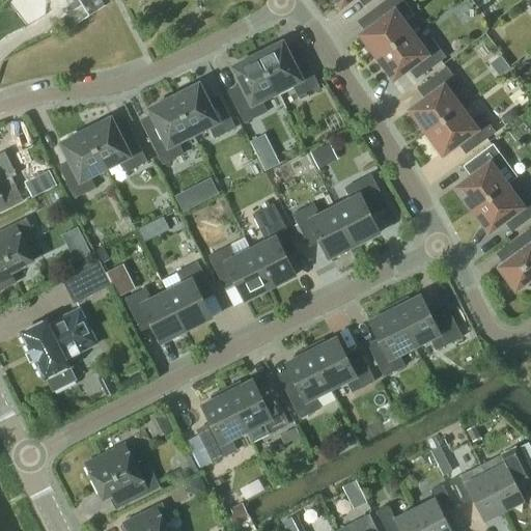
[(66,0),(74,9),(60,19),(67,29),(105,5),(101,0),(66,0)]
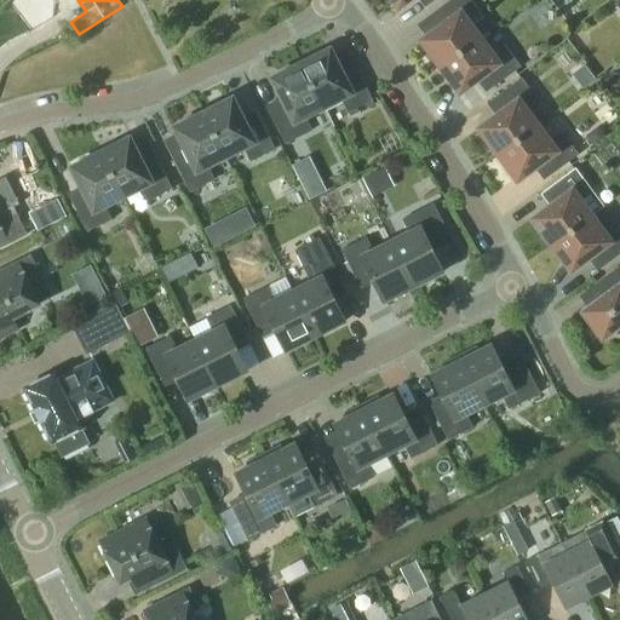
[(420,40),(440,67),(481,36),(469,21),(480,11),(471,0),(449,0),(435,11),(443,23),(420,40)]
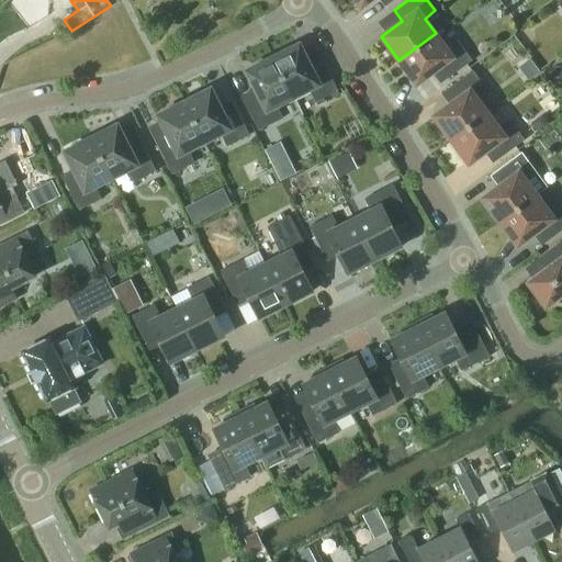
[(436,33),(398,60),(416,85),(437,69),(446,79),(472,60),(457,40),(447,48),(436,33)]
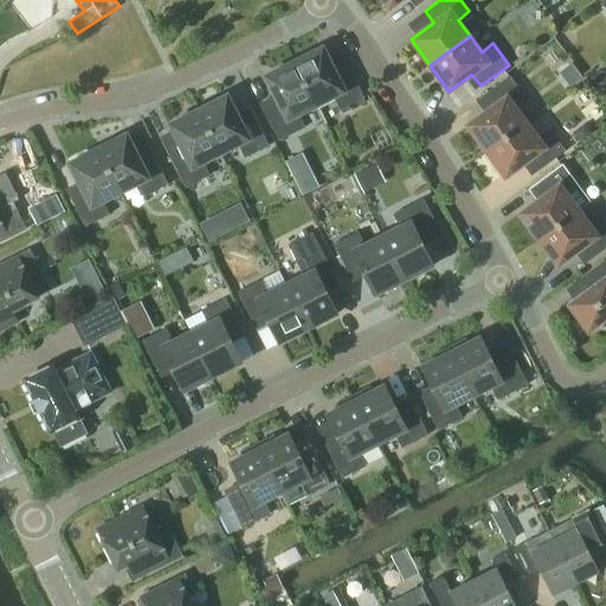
[(323,46),(294,62),(316,105),(334,96),(340,109),(363,97),(348,65),(335,72),(323,46)]
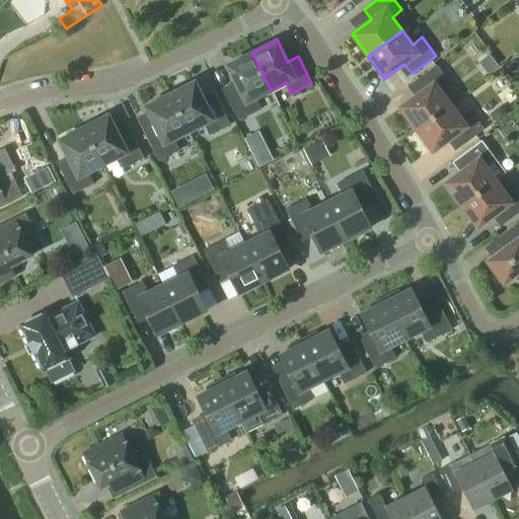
[(271,90),(251,53),(227,65),(238,86),(225,92),(239,120),(261,108),(255,97),(271,90)]
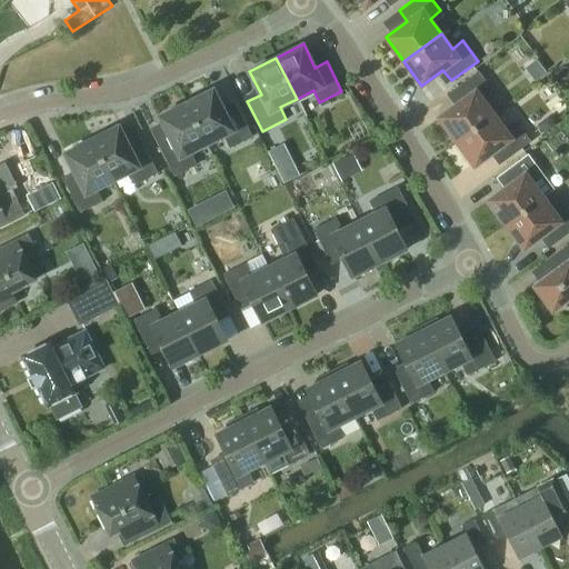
[(439,118),(457,141),(493,115),(482,99),(493,91),(479,71),(451,91),(460,101),(439,118)]
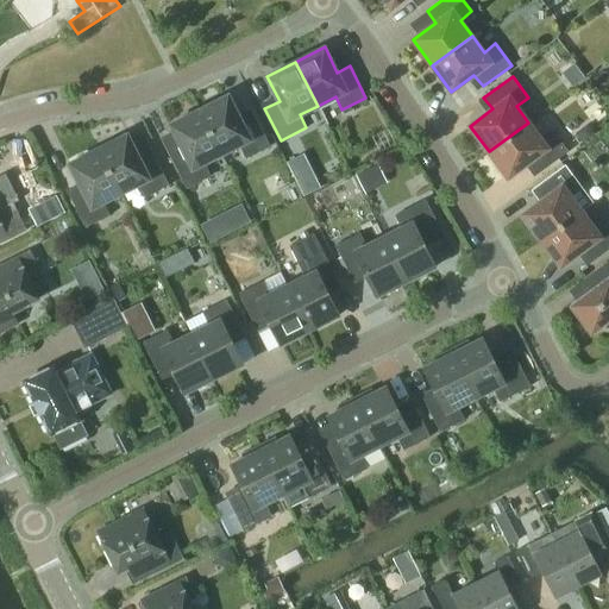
[(228,95),(200,110),(221,154),(239,145),(246,158),(270,145),(253,114),(242,120),(228,95)]
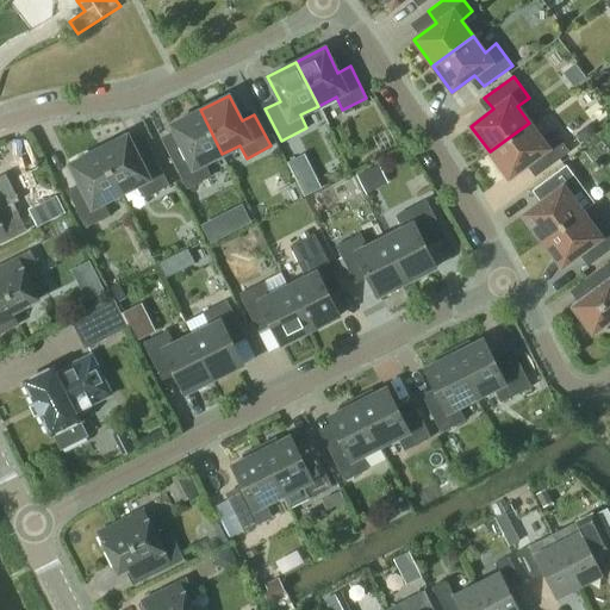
[(222,154),(200,110),(170,124),(184,150),(170,156),(187,188),(211,176),(204,163),(222,154)]
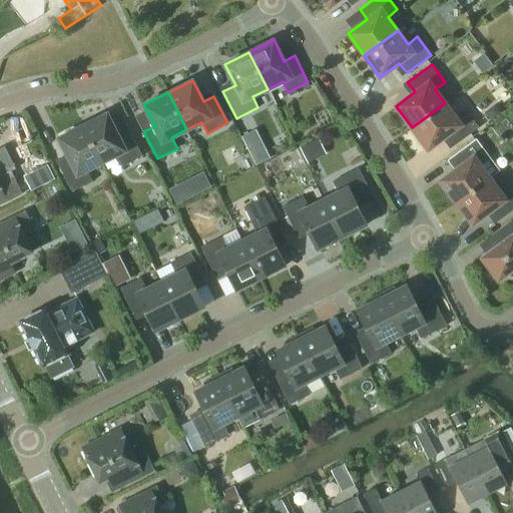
[(445,103),(412,127),(428,149),(447,135),(454,145),(478,127),(465,109),(455,116),(445,103)]
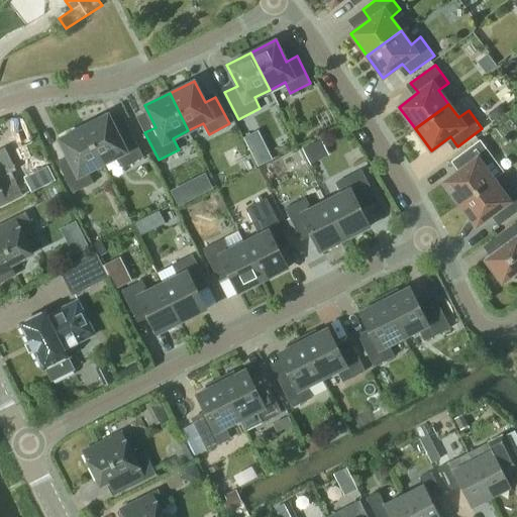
[(495,120),(505,113),(499,104),(489,111),(495,120)]
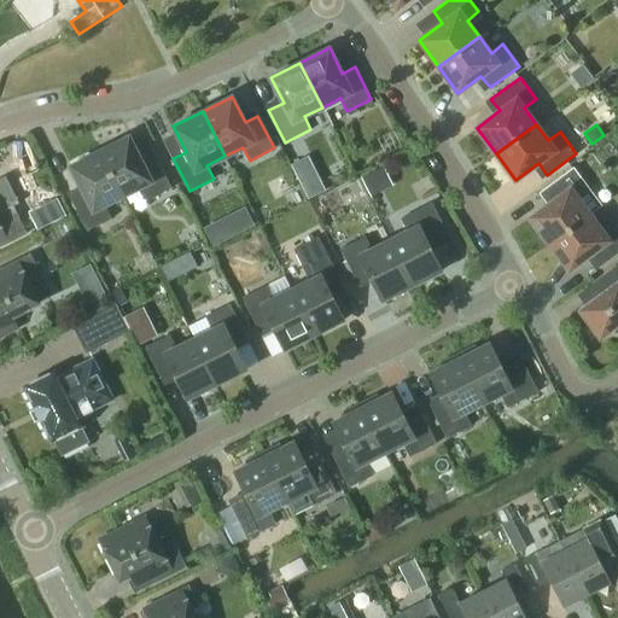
[(100,151),(122,196),(140,187),(147,199),(172,187),(155,156),(143,162),(129,136),(100,151)]
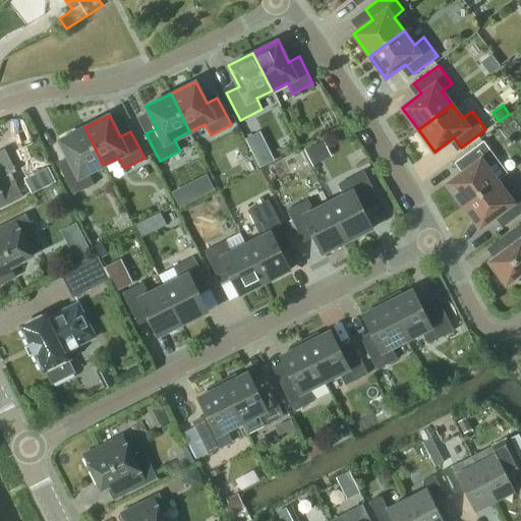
[(103,165),(84,127),(59,139),(70,162),(59,167),(73,194),(94,184),(89,173),(103,165)]
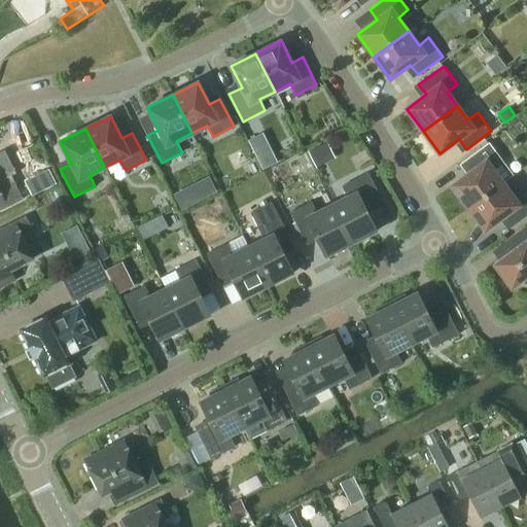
[(334,139),(316,148),(324,164),(342,153),(334,139)]
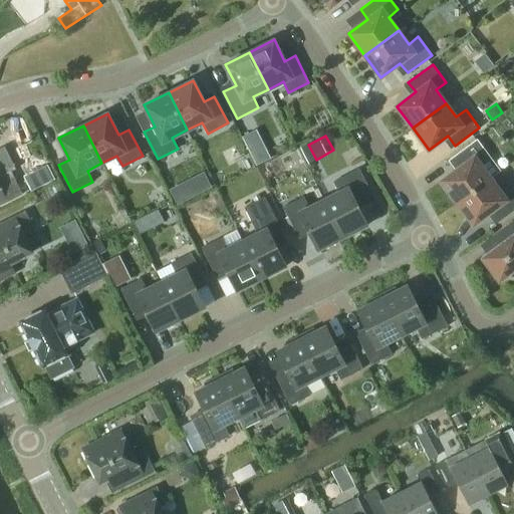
[(441,181),(457,203),(491,178),(481,165),(491,158),(477,140),(453,157),(460,167),(441,181)]
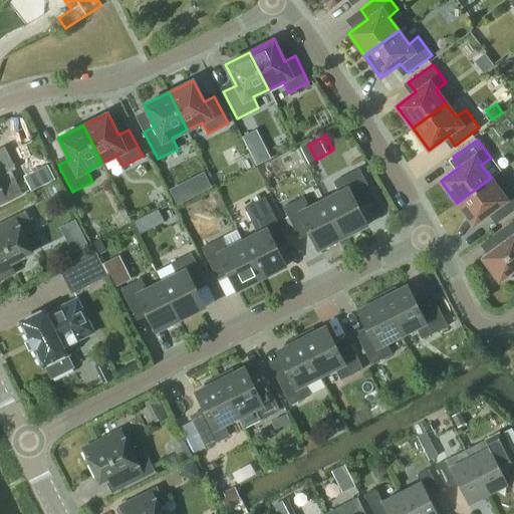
[(264,149),(251,156),(256,166),(269,159),(264,149)]
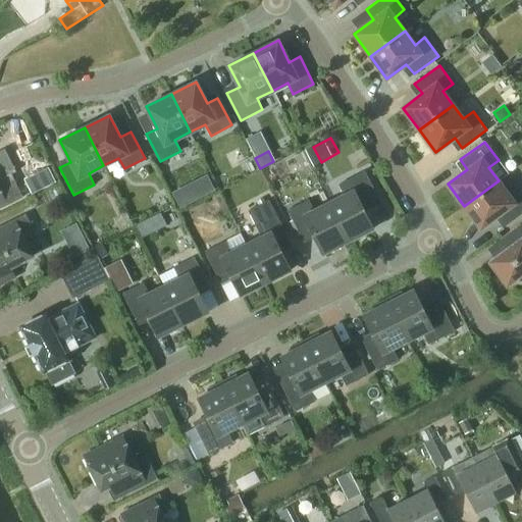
[(329,203),(348,241),(373,228),(362,207),(378,199),(365,171),(338,185),(344,195),(329,203)]
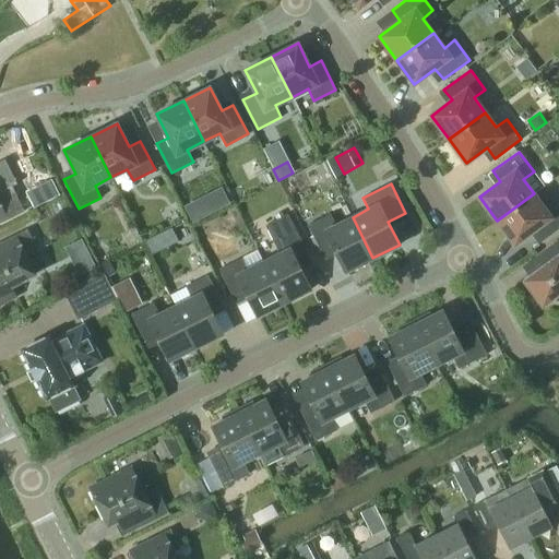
[(0,223),(24,211),(11,185),(0,190),(0,223)]
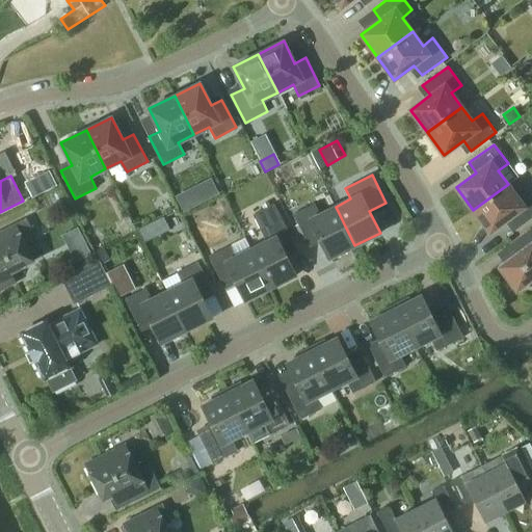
[(508,184),(473,210),(489,233),(510,218),(517,229),(531,216),(531,195),(528,191),(519,198),(508,184)]
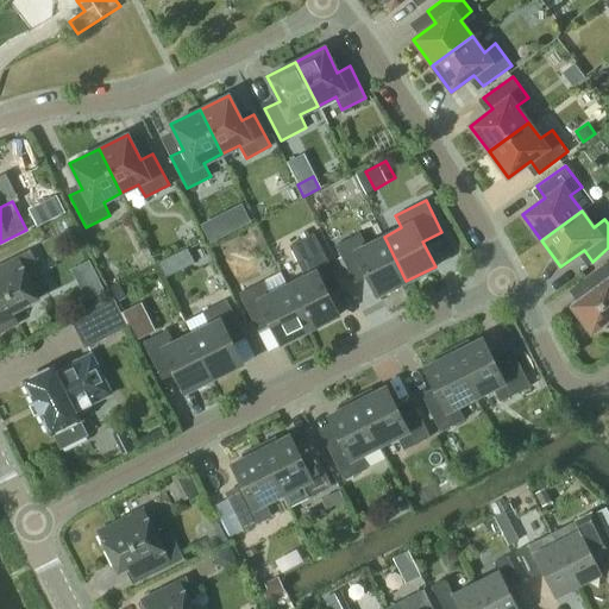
[(215,217),(201,224),(211,243),(224,236),(215,217)]
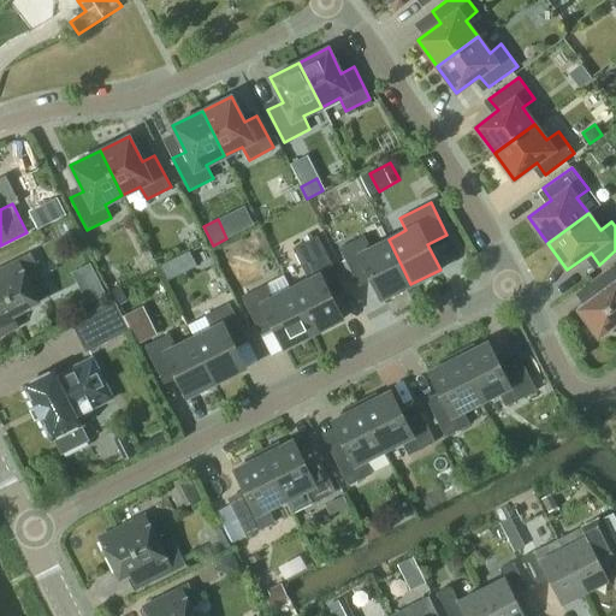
[(45,241),(58,234),(53,224),(40,231),(45,241)]
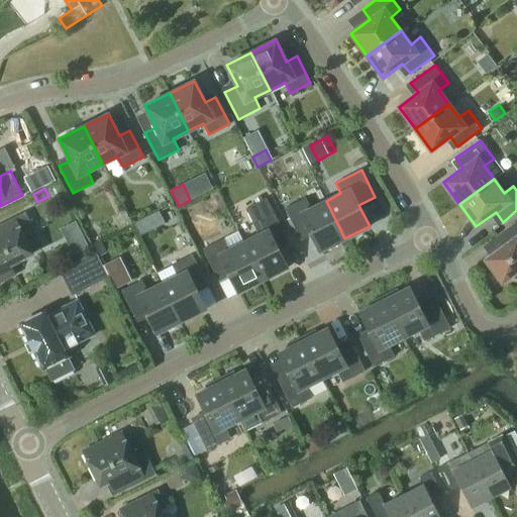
[(244,242),(263,280),(288,268),(277,245),(288,240),(267,198),(246,208),(260,234),(244,242)]
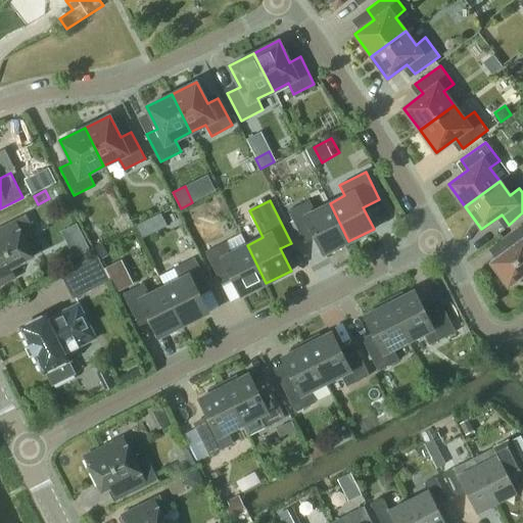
[(324,253),(348,241),(330,203),(315,210),(308,200),(288,210),(302,238),(313,232),(324,253)]
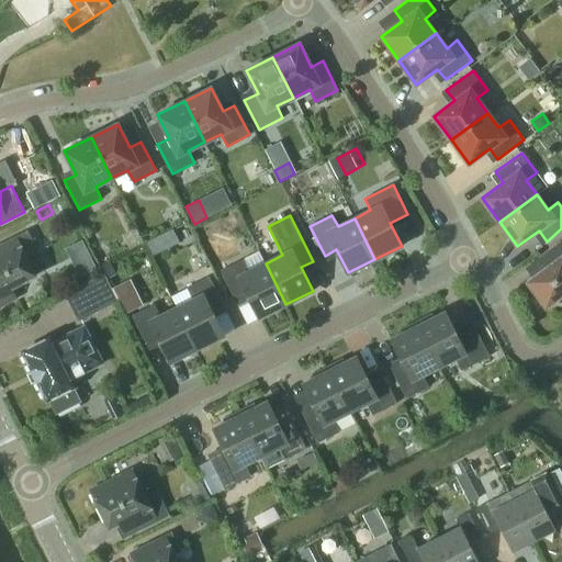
[(27,231),(0,244),(0,305),(15,298),(11,288),(35,276),(26,258),(38,253),(27,231)]
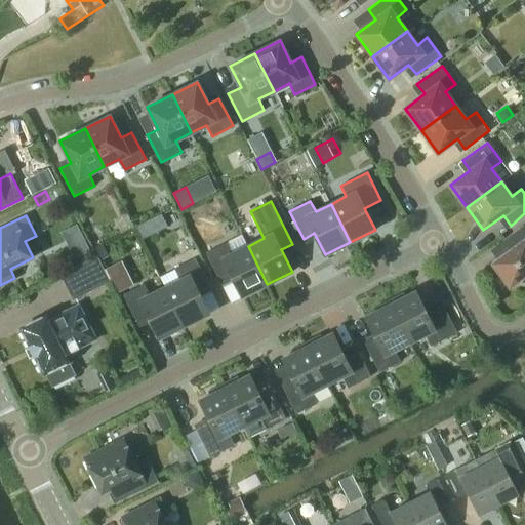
[(144,221),(135,226),(143,238),(151,234),(144,221)]
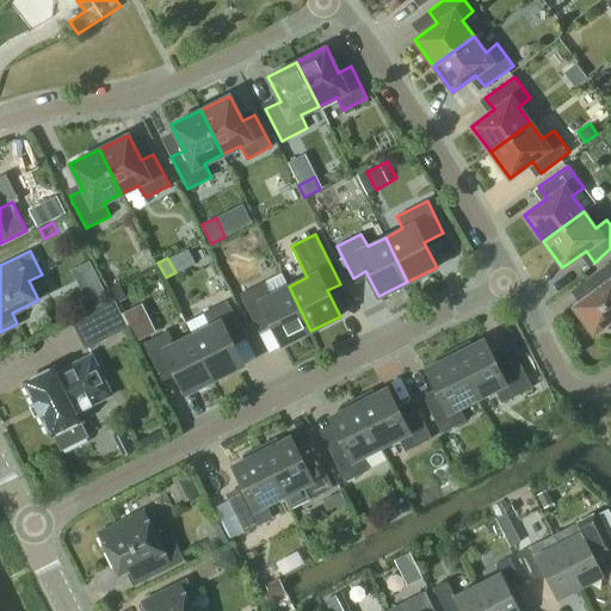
[(610,260),(587,278),(597,290),(573,307),(593,334),(606,325),(610,329),(610,327),(610,260)]
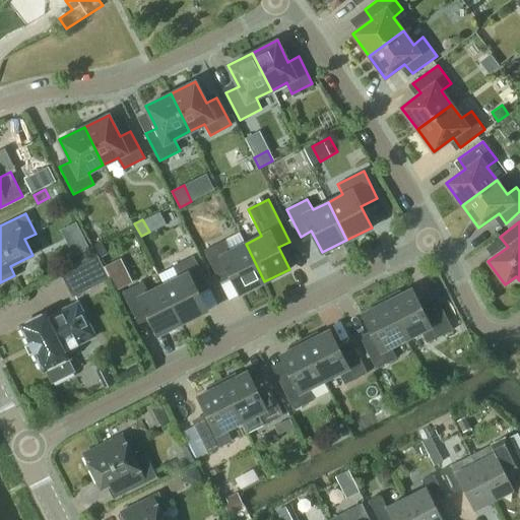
[(240,294),(264,281),(246,244),(231,251),(224,240),(204,251),(218,277),(229,272),(240,294)]
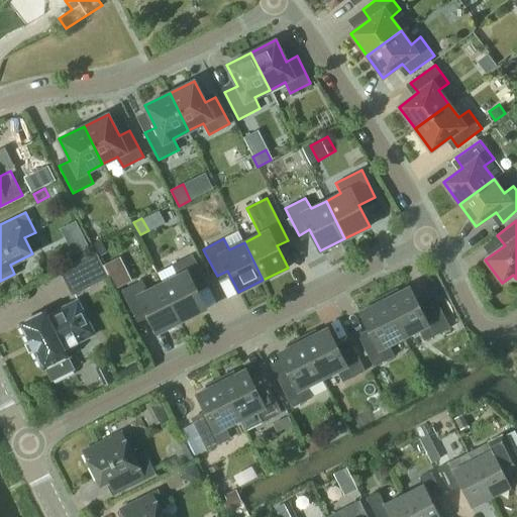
[(95,251),(60,270),(72,296),(108,278),(95,251)]
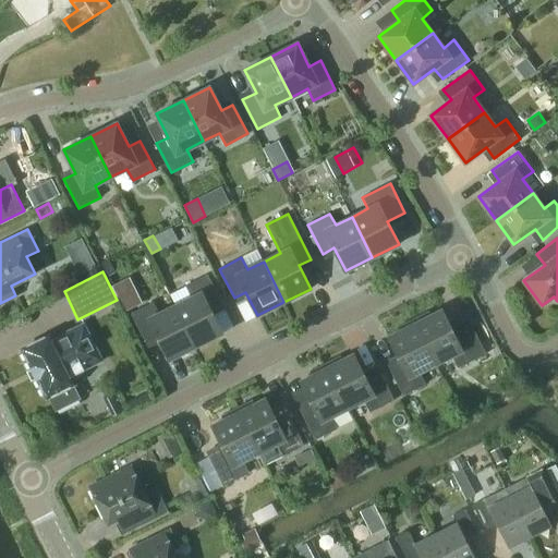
[(176,305),(196,347),(222,332),(210,310),(222,304),(207,275),(185,286),(192,298),(176,305)]
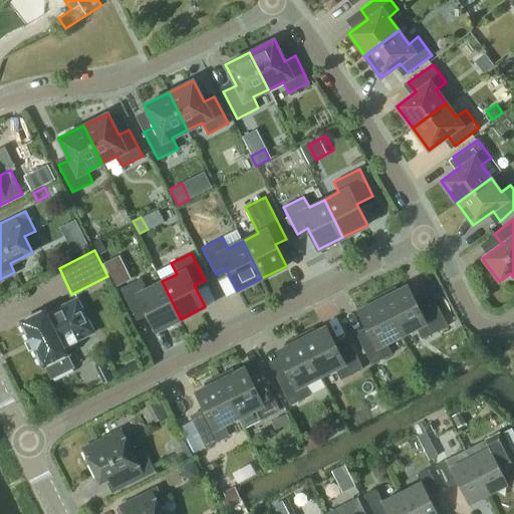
[(156,331),(181,319),(162,281),(147,289),(141,278),(120,288),(135,315),(146,310),(156,331)]
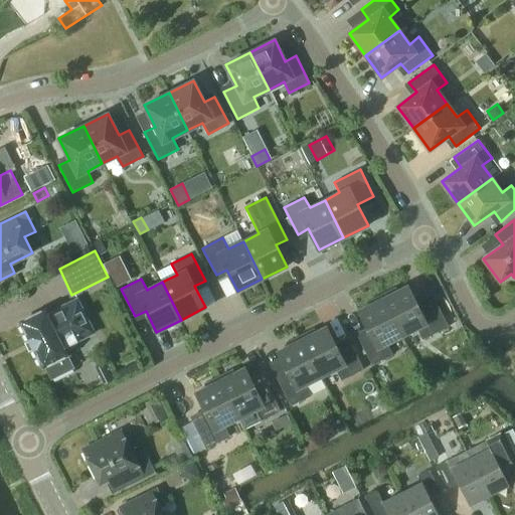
[(381,294),(402,336),(417,328),(422,339),(449,326),(435,300),(418,308),(407,286),(397,292),(395,287),(381,294)]
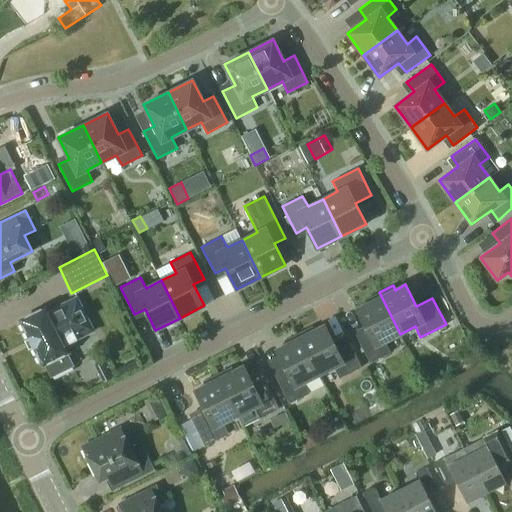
[(385,342),(400,334),(379,292),(365,299),(367,304),(357,309),(367,330),(357,336),(370,362),(390,352),(385,342)]
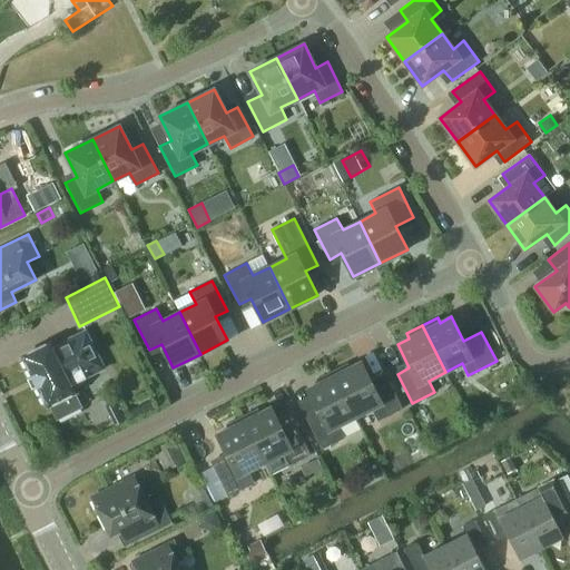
[(48,405),(50,404),(57,419),(80,408),(74,393),(76,392),(72,384),(105,369),(86,331),(53,347),(51,343),(23,356),(48,405)]
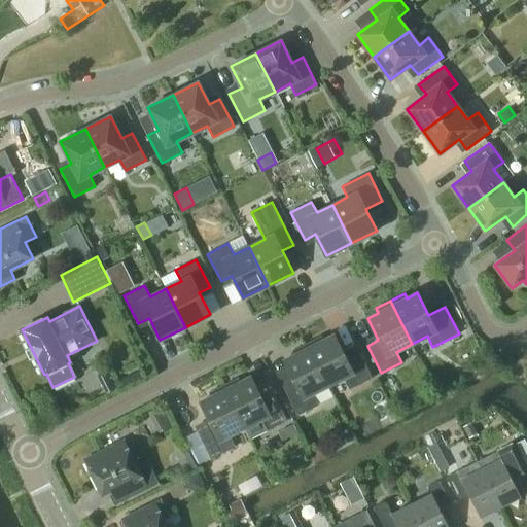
[(307,343),(328,386),(344,378),(349,389),(372,378),(358,350),(345,356),(334,335),(323,340),(321,336),(307,343)]
